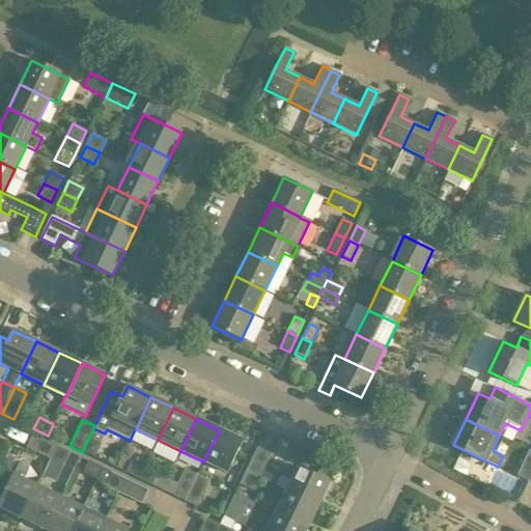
[(219,430),(203,462),(226,473),(242,441),(219,430)]
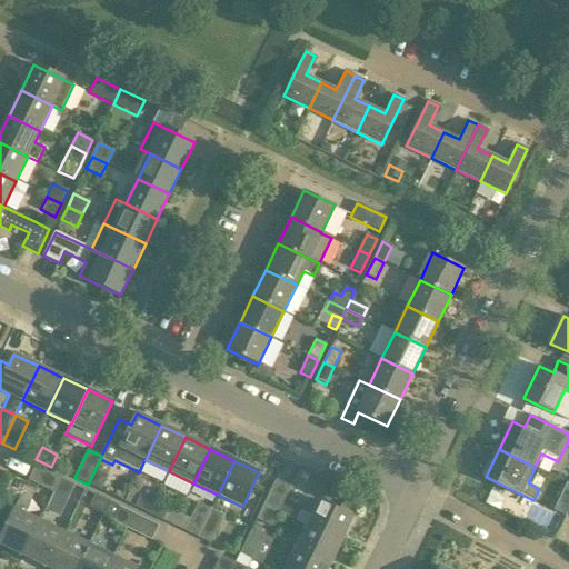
[(53,493),(60,478),(36,467),(29,481),(53,493)]
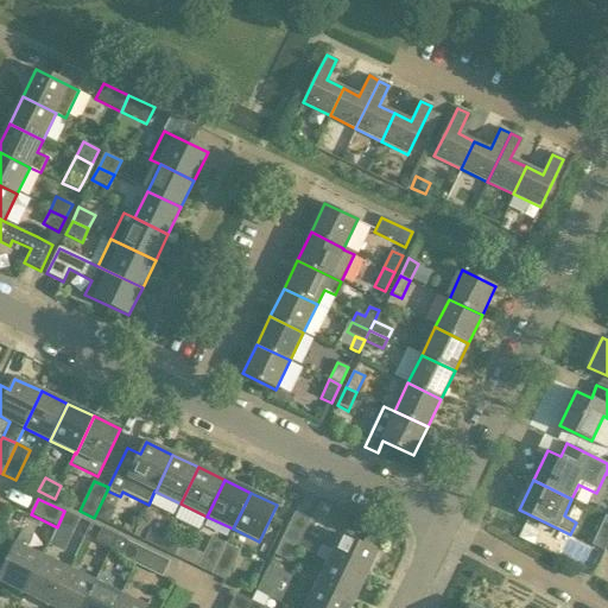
[(96,518),(109,524),(113,517),(109,511),(102,507),(96,518)]
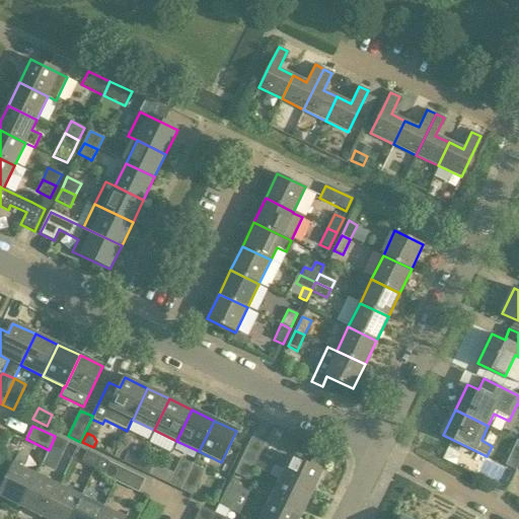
[(55,436),(49,450),(61,456),(68,443),(55,436)]
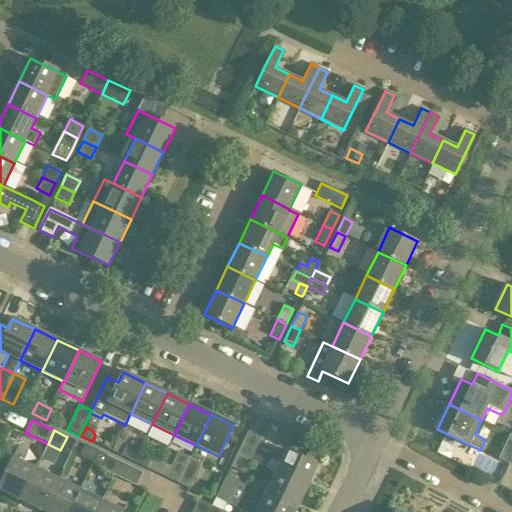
[(237,453),(250,459),(261,437),(248,430),(237,453)]
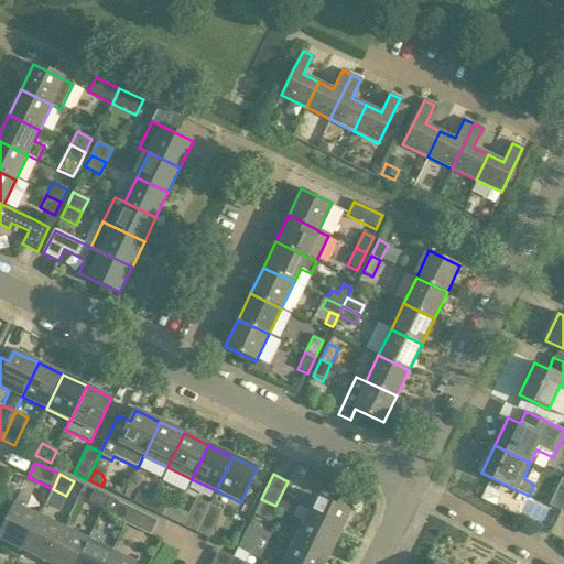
[(563,478),(562,478),(549,506),(548,505),(538,525),(551,532),(561,511),(563,503),(563,478)]
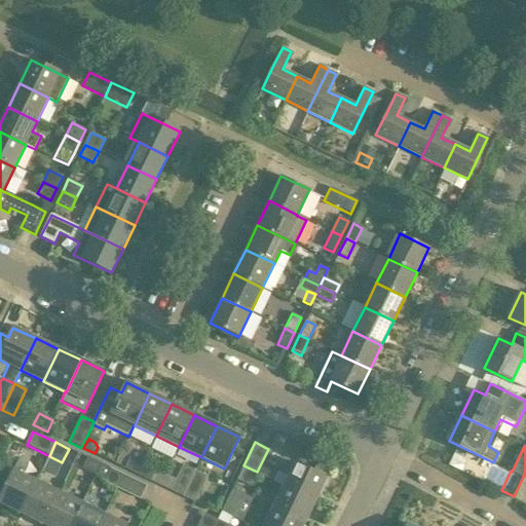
[(82,468),(96,476),(102,464),(87,457),(82,468)]
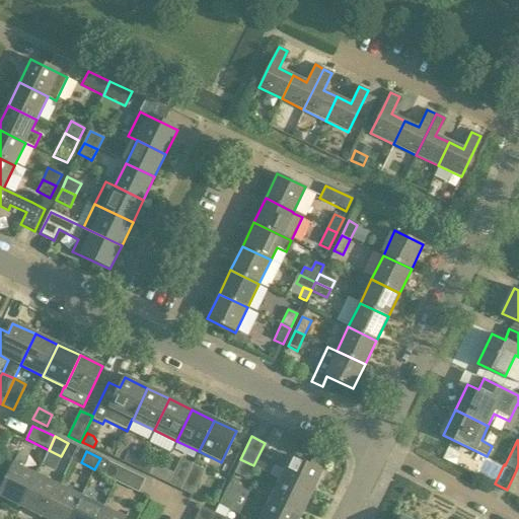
[(128,451),(123,462),(136,468),(141,458),(128,451)]
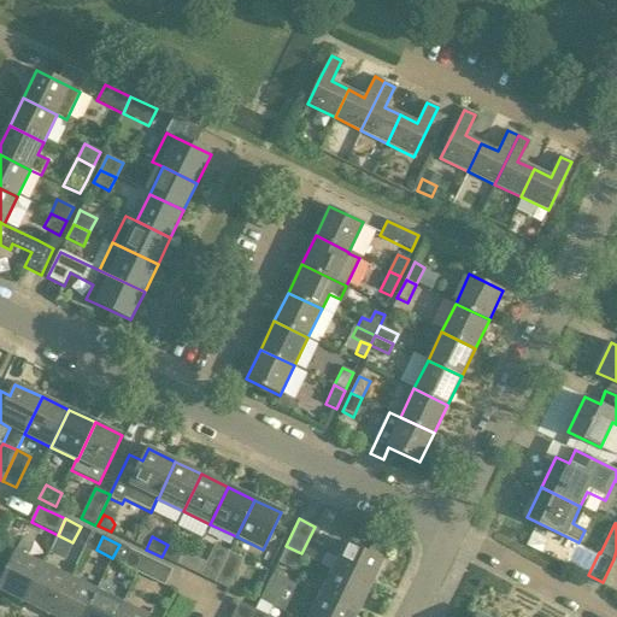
[(28,558),(33,546),(22,541),(0,585),(0,591),(25,603),(43,565),(28,558)]
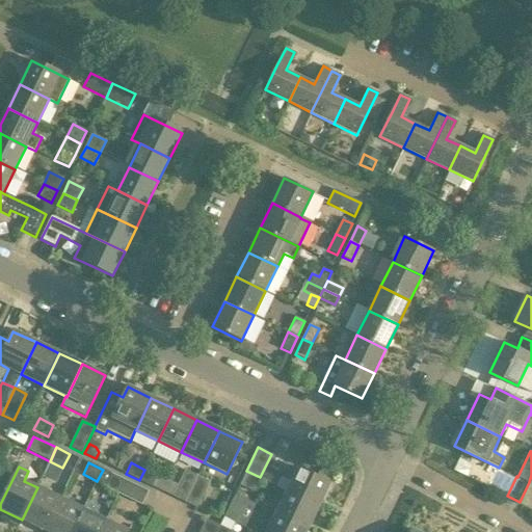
[(287,489),(319,505),(330,483),(297,468),(287,489)]
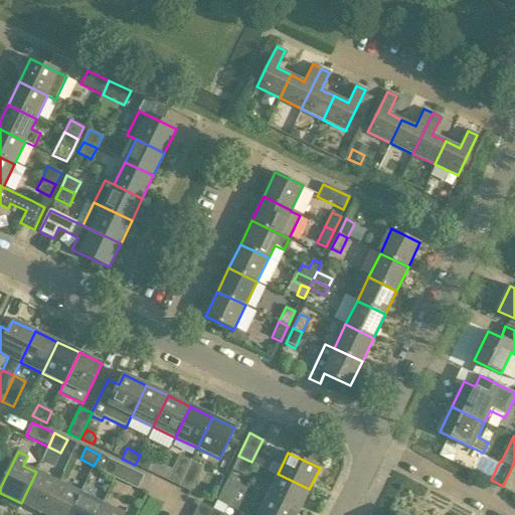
[(115,479),(121,465),(100,455),(94,466),(102,473),(115,479)]
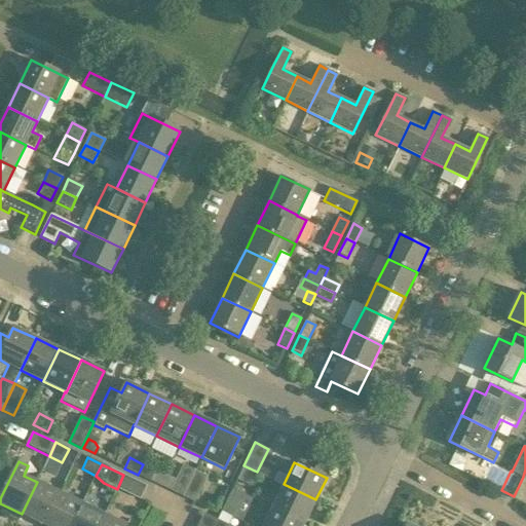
[(151,481),(156,470),(143,464),(138,475),(151,481)]
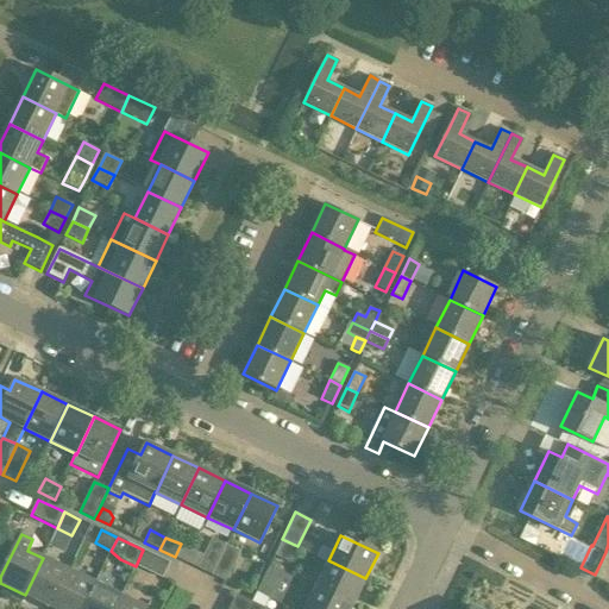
[(212,575),(226,545),(213,539),(198,569),(212,575)]
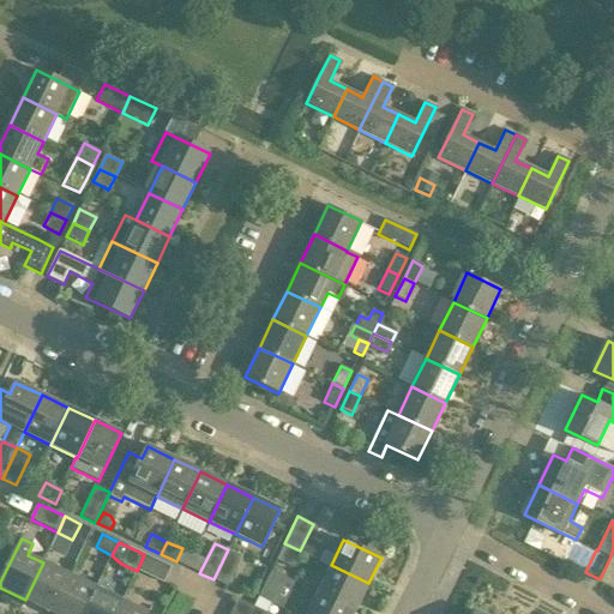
[(300,551),(284,543),(277,558),(293,566),(300,551)]
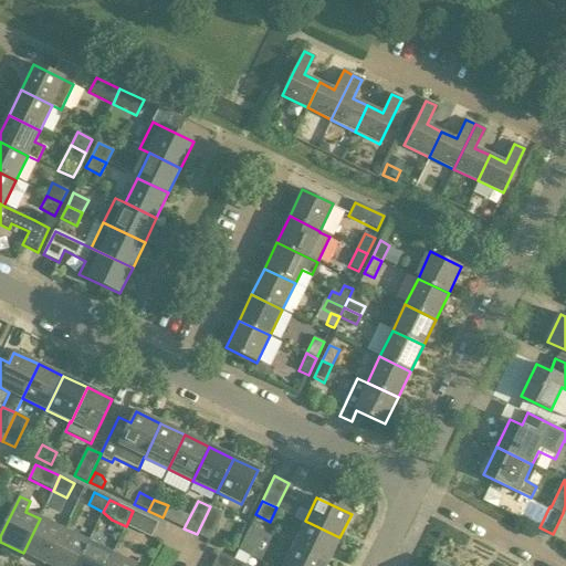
[(210,506),(197,534),(209,541),(223,513),(210,506)]
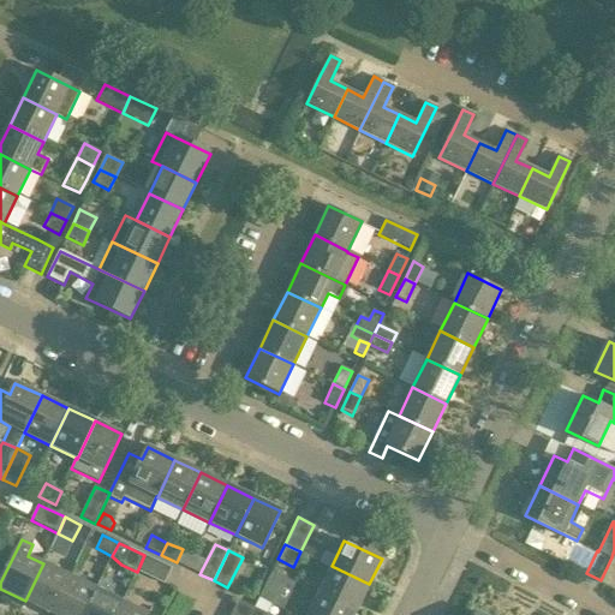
[(144,555),(137,572),(163,585),(172,568),(144,555)]
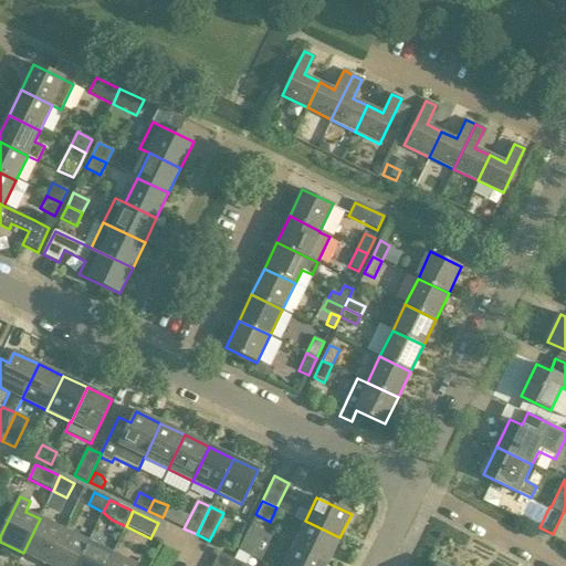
[(40,519),(23,553),(48,565),(64,531),(40,519)]
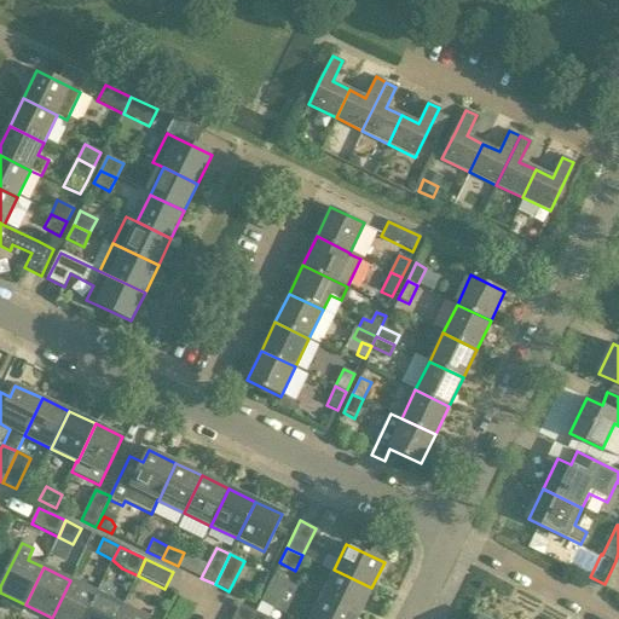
[(371,588),(334,570),(320,596),(359,614),(371,588)]
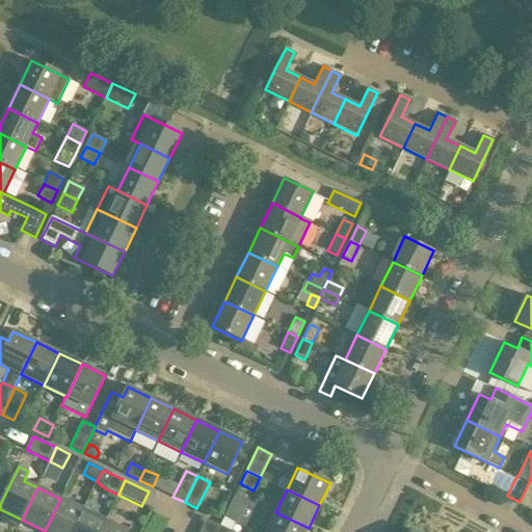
[(60,499),(45,531),(47,531),(72,531),(83,509),(60,499)]
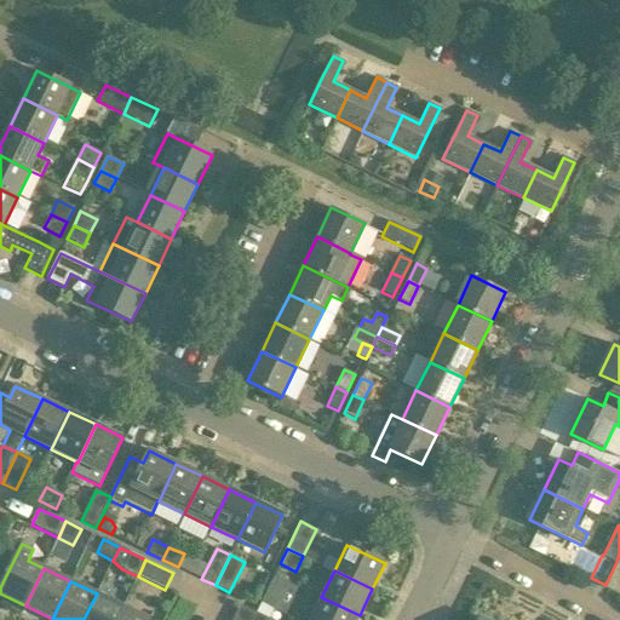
[(269,587),(262,602),(260,603),(275,610),(282,595),(269,587)]
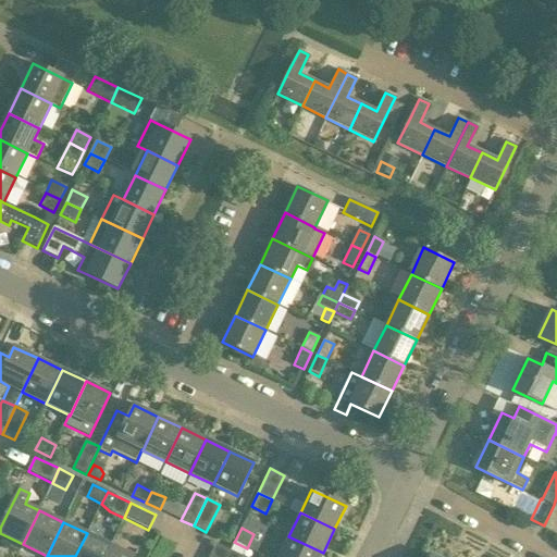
[(87,533),(75,556),(104,556),(111,545),(87,533)]
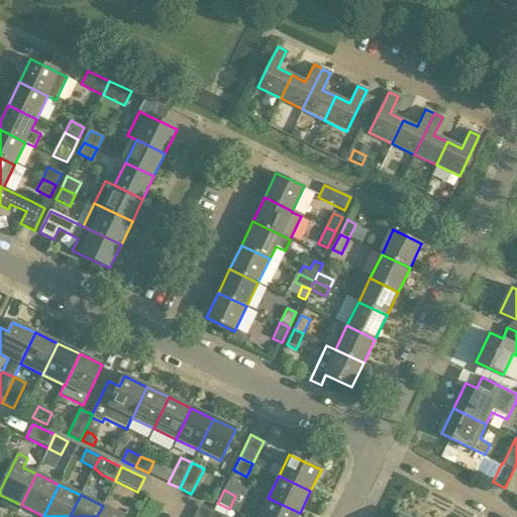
[(298,516),(300,513),(268,498),(259,516),(298,516)]
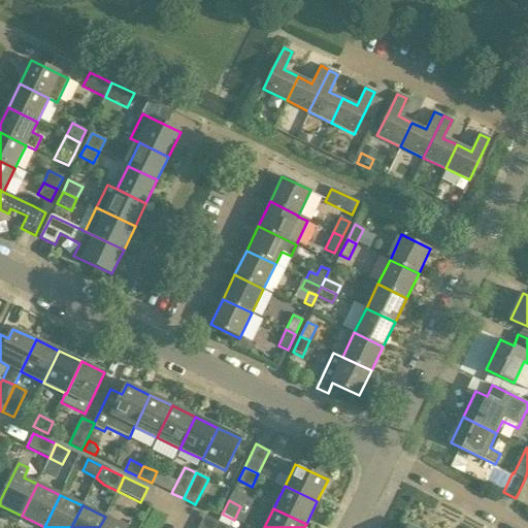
[(199,527),(200,527),(230,527),(205,516),(199,527)]
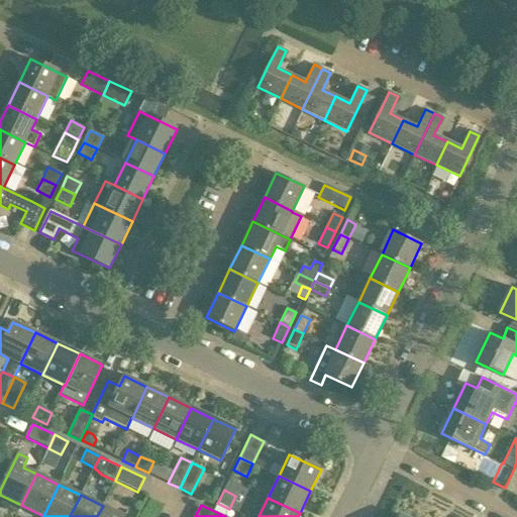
[(103,506),(97,516),(125,516),(103,506)]
